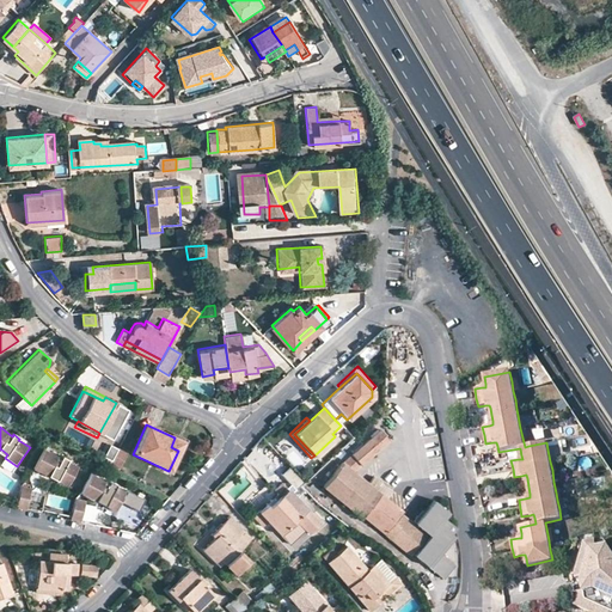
[(373,489),(352,472),(386,439),(378,429),(341,463),(322,487),(359,516),(361,514),(410,554),(426,534),(401,514),(401,510),(384,497),(373,489)]
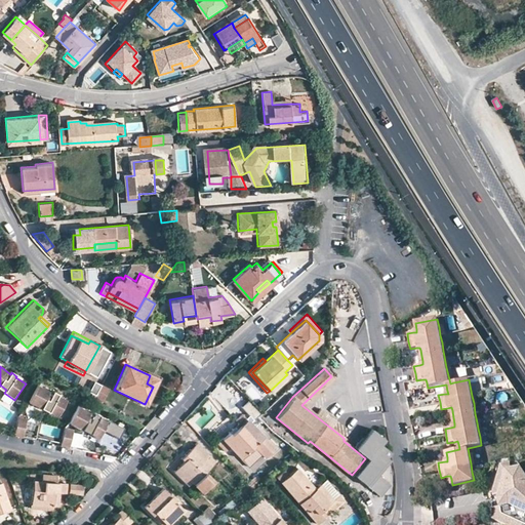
[(245,372),(235,381),(255,402),(265,393),(245,372)]
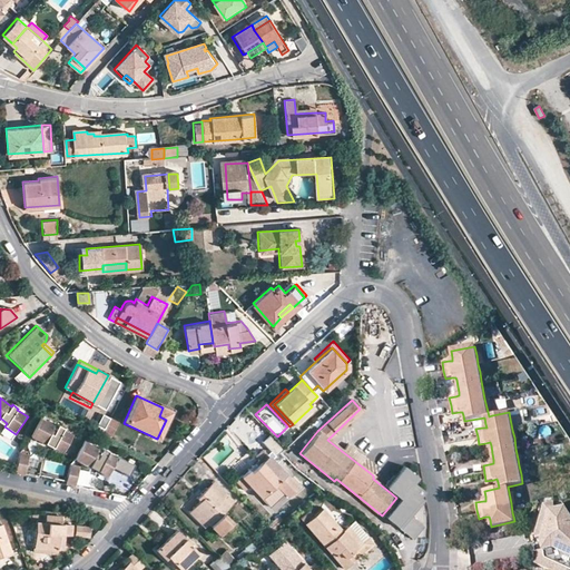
[(159,416),(166,420),(169,411),(163,408),(159,416)]
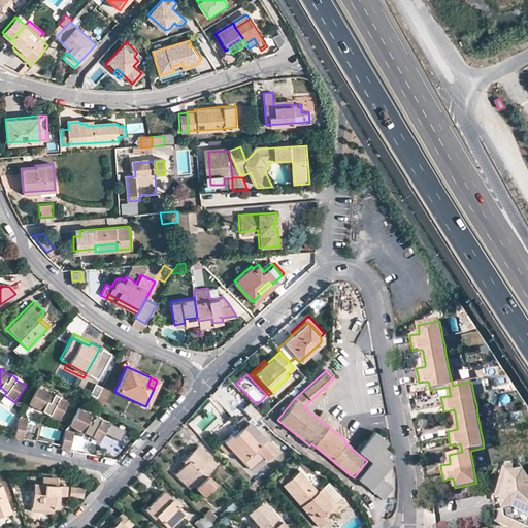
[(110,386),(103,383),(97,395),(103,398),(110,386)]
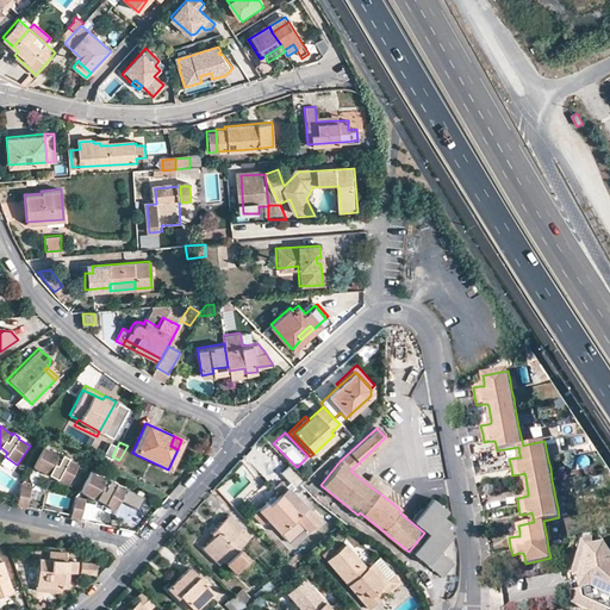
[(80,466),(68,460),(68,458),(62,454),(61,456),(43,447),(35,465),(33,466),(33,467),(49,475),(51,471),(58,474),(56,479),(69,486),(80,466)]
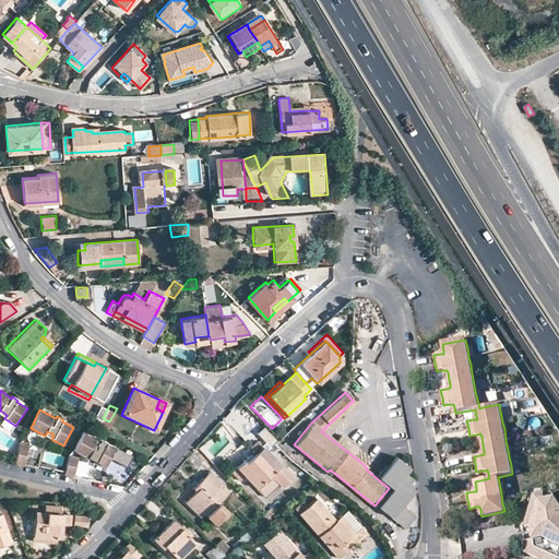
[(266,444),(273,438),(262,427),(253,430),(266,444)]
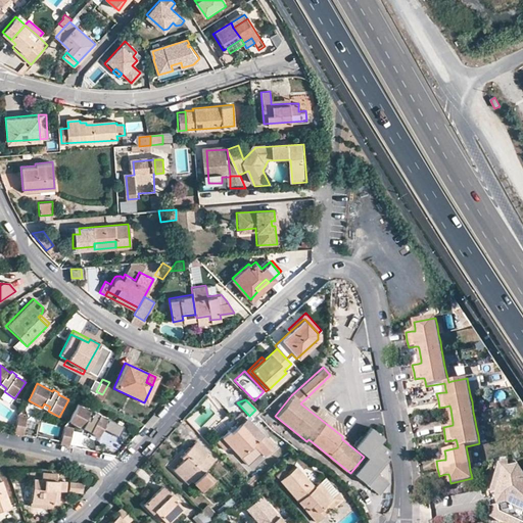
[(108,422),(98,417),(99,415),(93,412),(93,414),(78,406),(68,422),(83,429),(85,426),(91,429),(89,432),(100,438),(104,430),(108,422)]
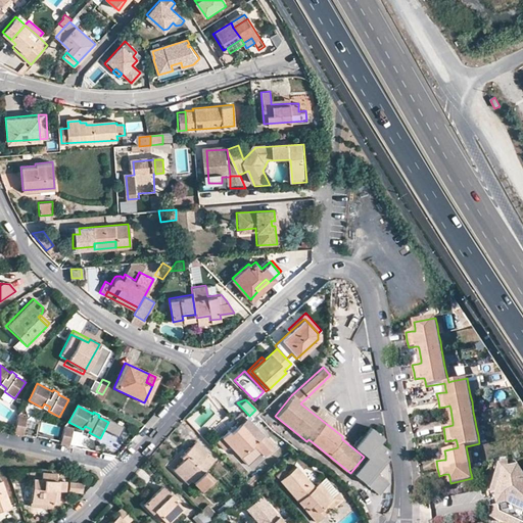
[(263,457),(273,446),(240,412),(234,418),(236,421),(215,441),(223,449),(228,445),(239,457),(251,444),(256,449),(263,457)]
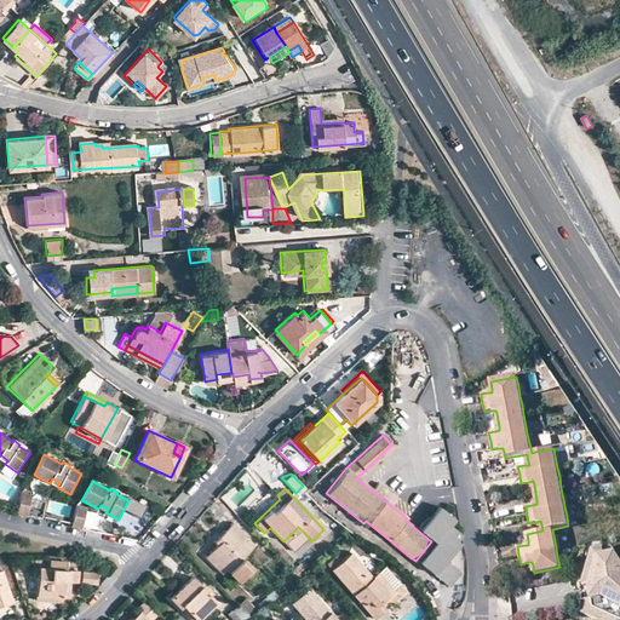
[(389,504),(394,498),(383,489),(378,495),(389,504)]
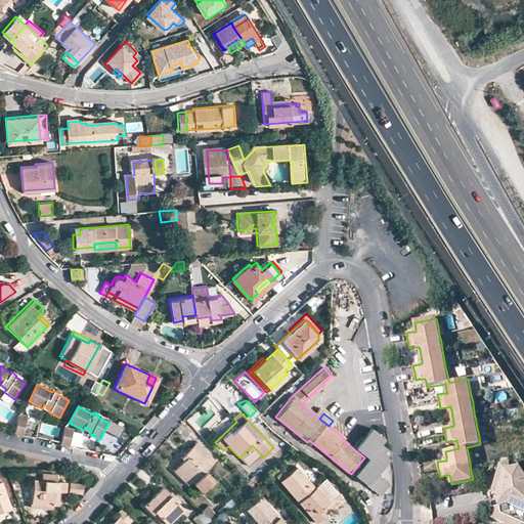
[(20,436),(25,418),(16,416),(12,434),(20,436)]
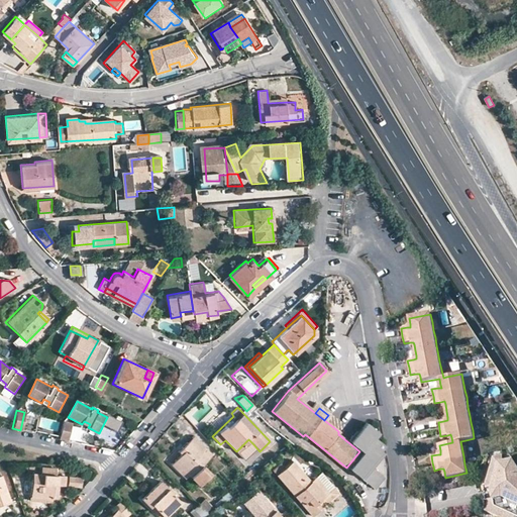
[(123,423),(120,422),(122,419),(118,417),(116,420),(108,415),(107,417),(103,425),(117,433),(123,423)]
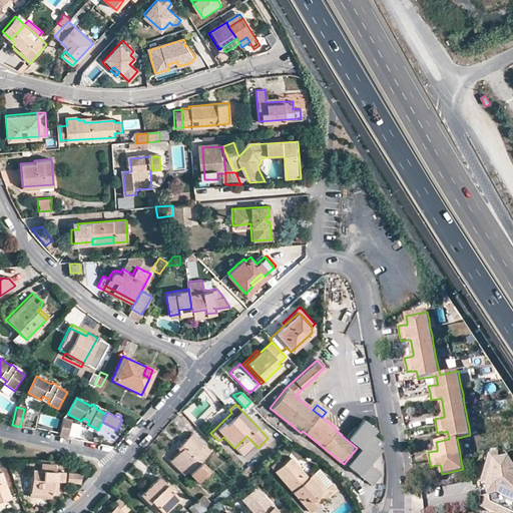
[(68,438),(72,420),(64,418),(60,436),(68,438)]
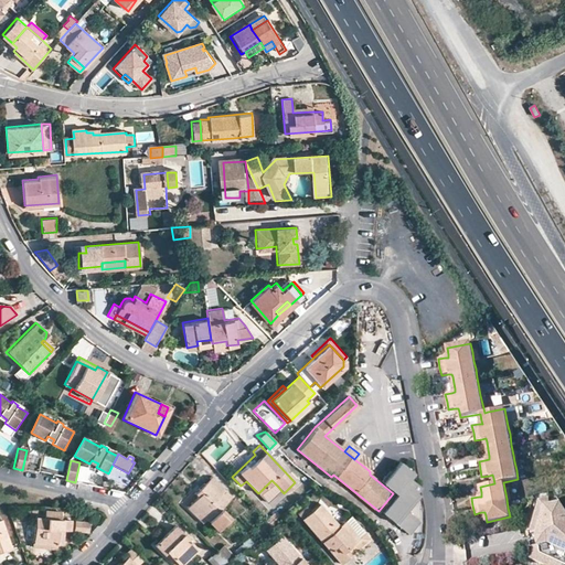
[(398,460),(381,481),(395,492),(381,510),(409,533),(420,520),(406,509),(418,493),(414,490),(418,484),(408,477),(412,471),(398,460)]
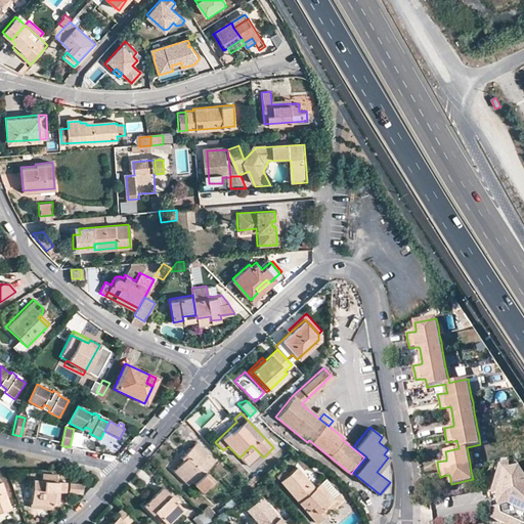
[(200,491),(211,480),(203,472),(213,462),(193,443),(183,454),(186,457),(182,461),(175,468),(189,482),(200,491)]
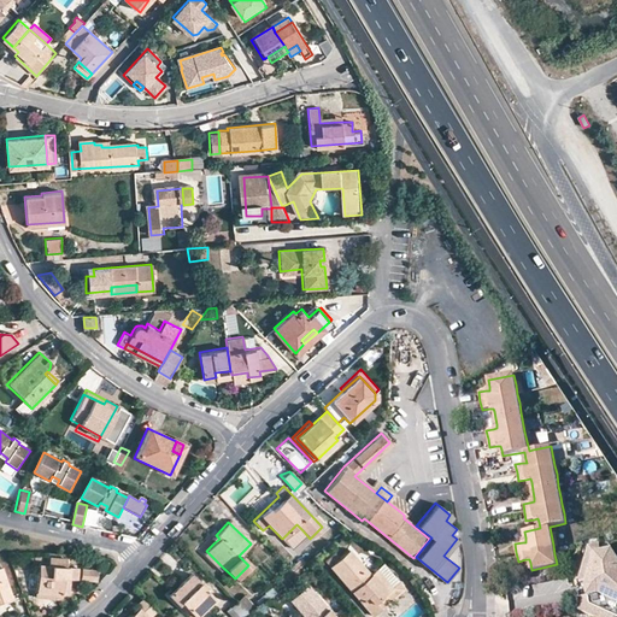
[(282,539),(287,545),(303,530),(297,524),(282,539)]
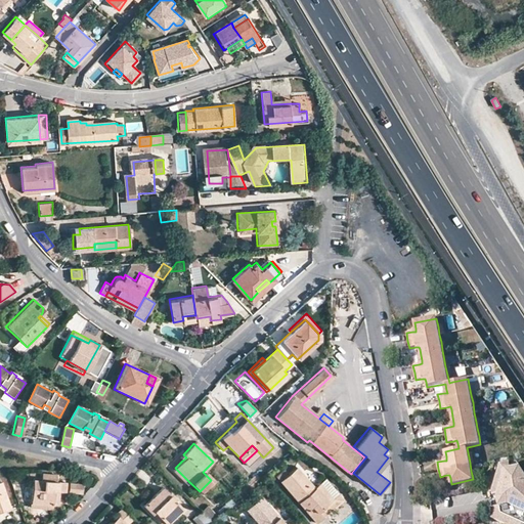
[(523,491),(523,471),(518,461),(501,464),(494,487),(492,492),(493,495),(523,491)]
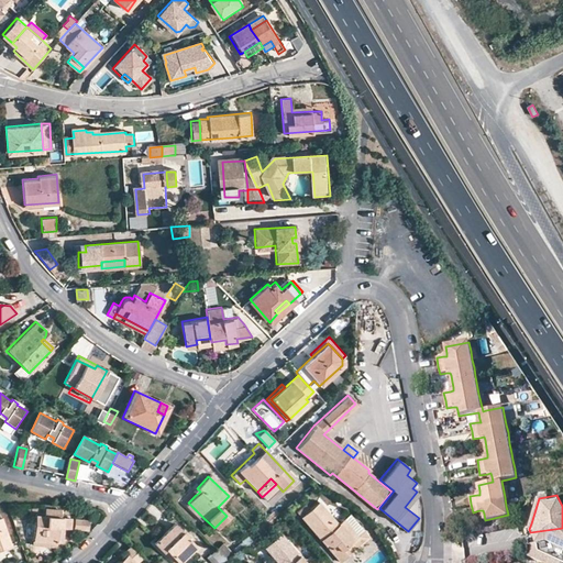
[(362,530),(356,536),(341,519),(337,522),(317,501),(308,509),(304,505),(296,511),(339,561),(368,537),(362,530)]
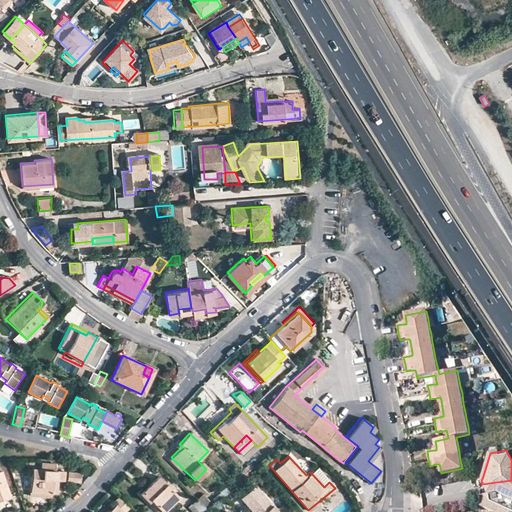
[(171,457),(168,460),(181,474),(185,471),(171,457)]
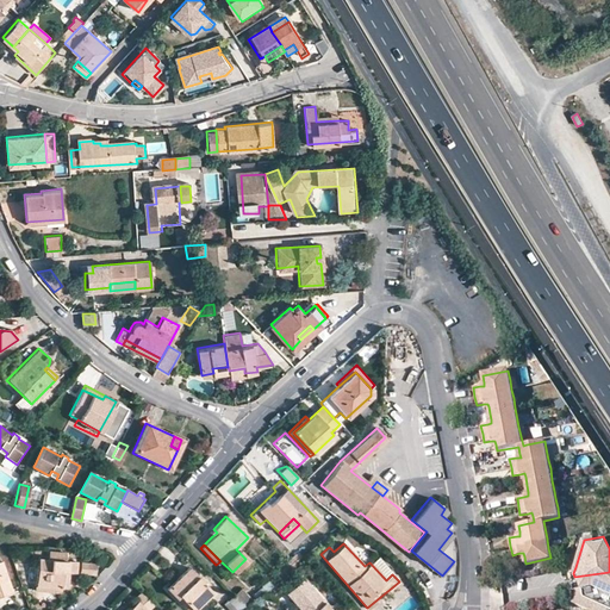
[(63,561),(64,553),(47,552),(47,560),(37,559),(35,585),(60,587),(67,587),(68,572),(75,572),(75,562),(63,561)]
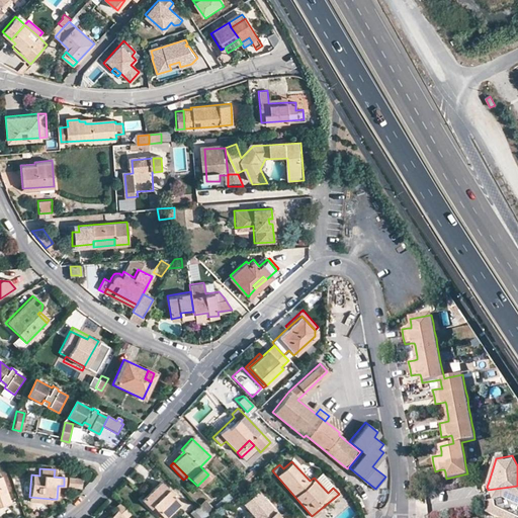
[(241,478),(247,484),(257,475),(252,468),(241,478)]
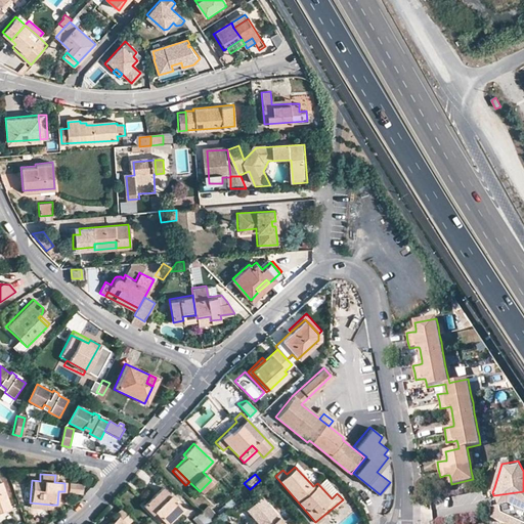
[(68,483),(68,492),(81,493),(81,484),(68,483)]
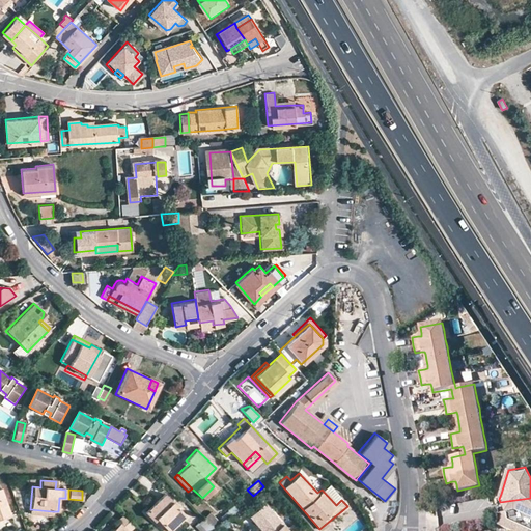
[(247,490),(243,494),(248,500),(253,496),(247,490)]
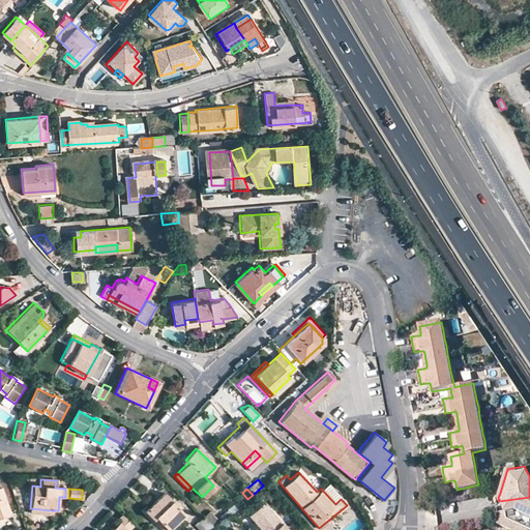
[(153,517),(166,529),(183,514),(163,493),(150,504),(156,510),(149,518),(151,520),(153,517)]
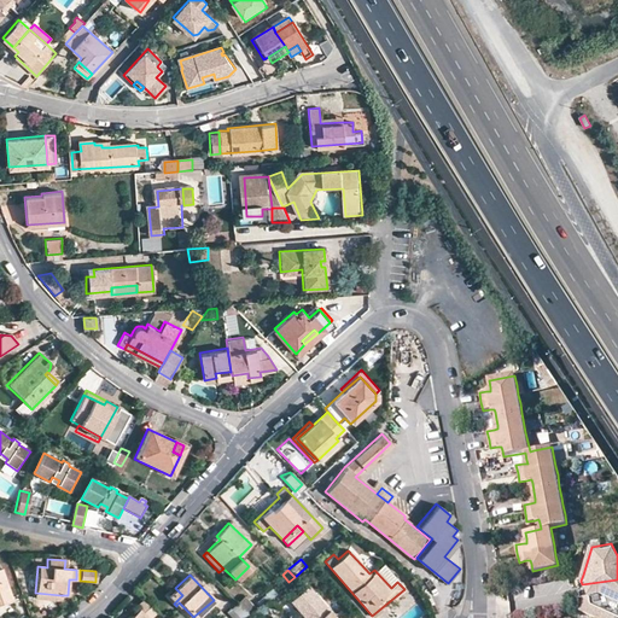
[(617,579),(582,584),(578,584),(579,595),(617,589),(617,579)]
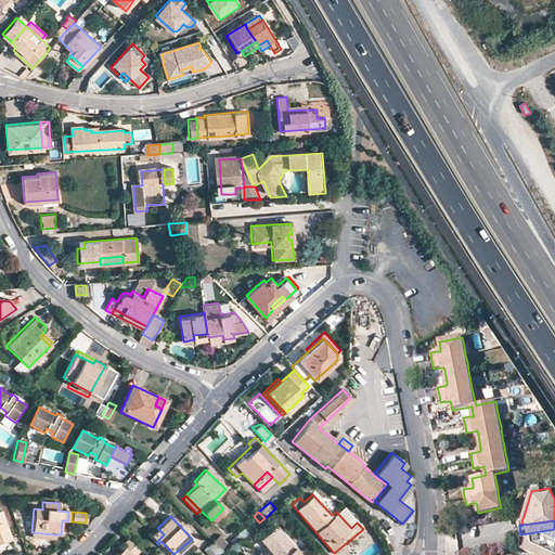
[(300,554),(274,526),(259,540),(272,554),(300,554)]
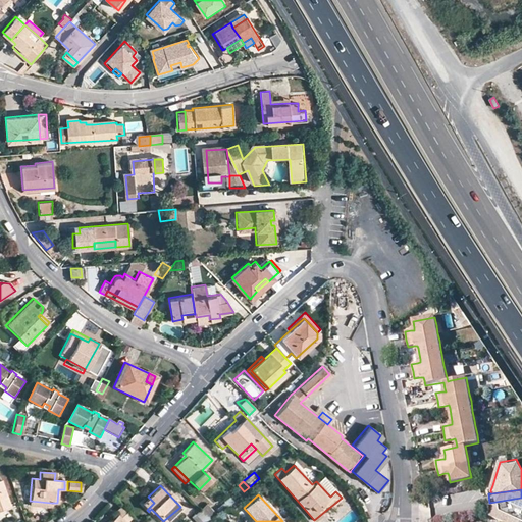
[(142,504),(147,510),(154,503),(148,497),(142,504)]
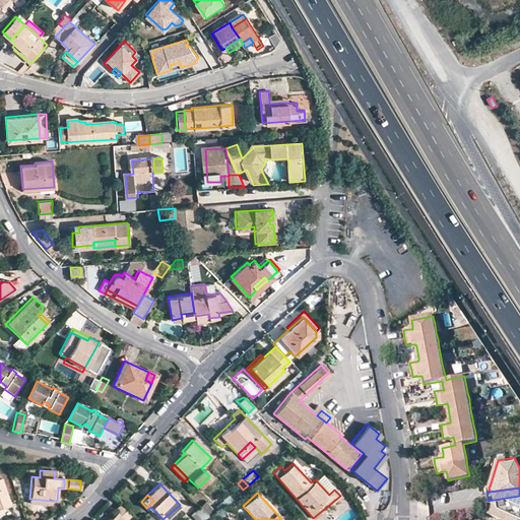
[(489,507),(486,514),(501,519),(517,519),(519,517),(519,496),(488,501),(489,507)]
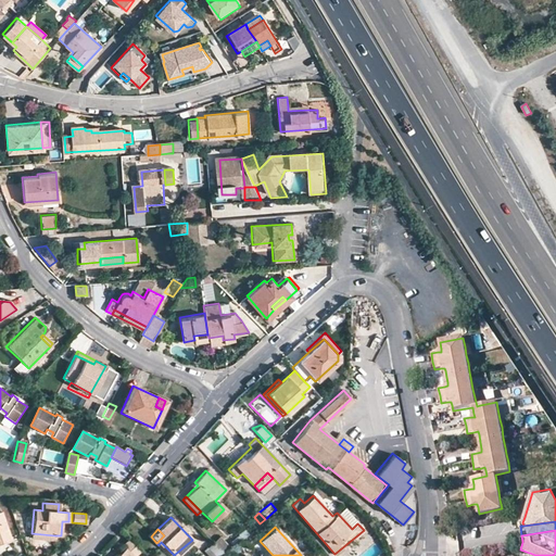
[(217,538),(213,542),(224,554),(229,550),(217,538)]
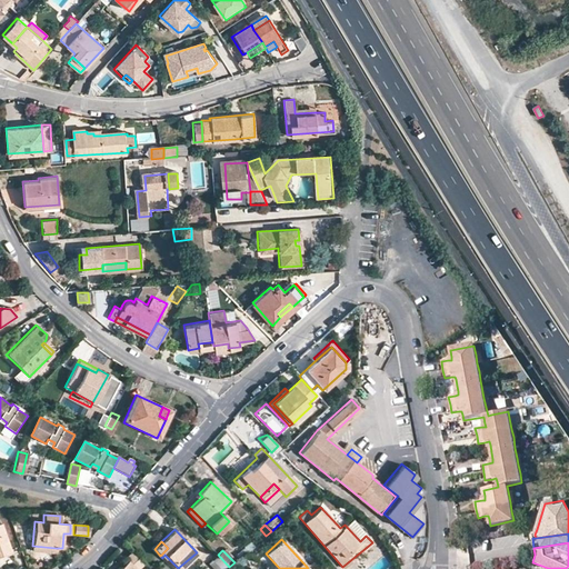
[(137,568),(143,563),(131,551),(125,559),(127,562),(119,568),(137,568)]
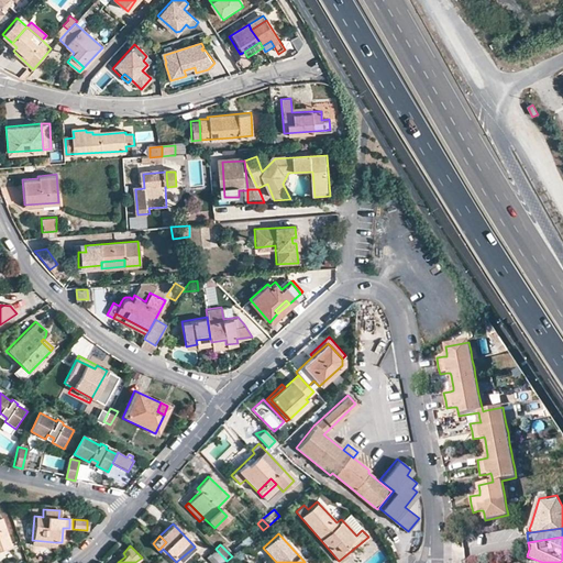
[(214,562),(223,562),(227,561),(216,549),(209,555),(214,562)]
